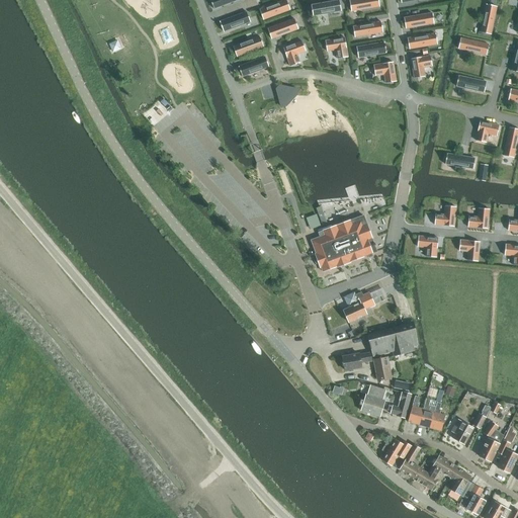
[(210,0),(213,9),(238,0),(210,0)]
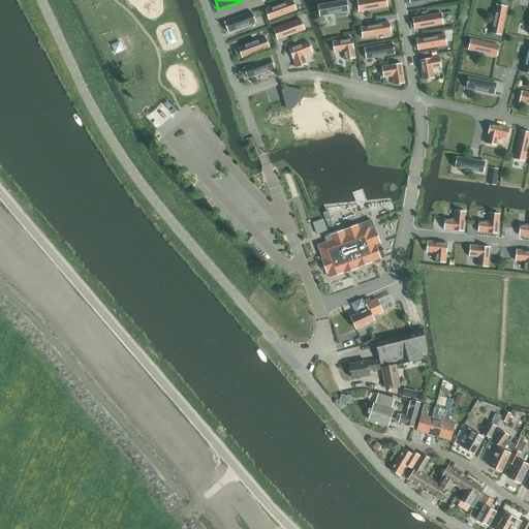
[(292,0),(291,0),(266,10),(269,21),(297,10),(292,0)]
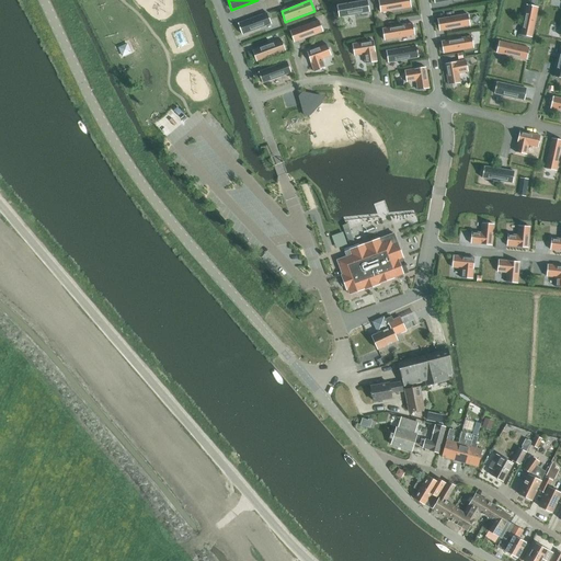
[(409,0),(384,0),(378,1),(380,12),(411,8),(409,0)]
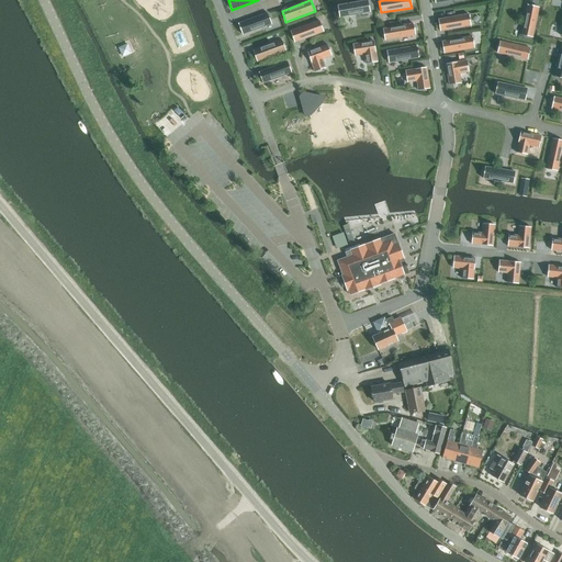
[(338,9),(339,15),(339,17),(339,18),(359,14),(368,13),(370,12),(368,1),(338,6),(338,7),(338,9)]
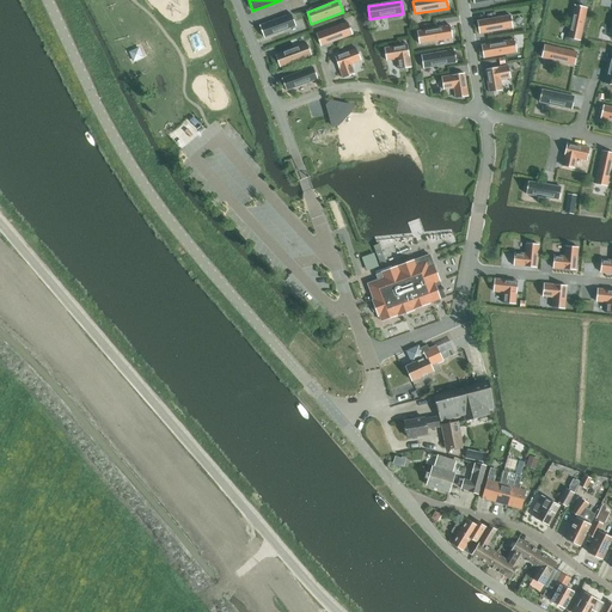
[(580,41),(587,8),(575,5),(568,38),(580,41)]
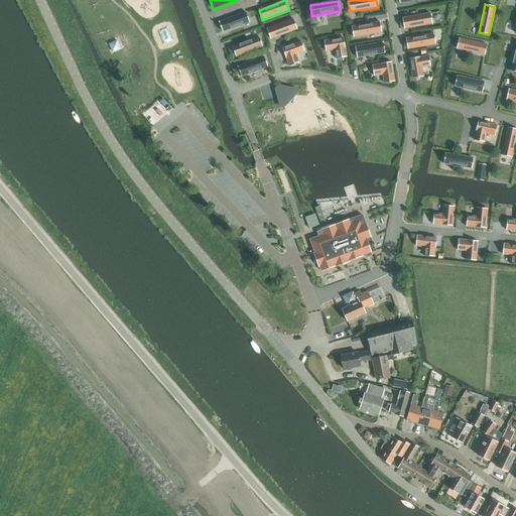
[(246,12),(219,22),(223,32),(249,22),(246,12)]
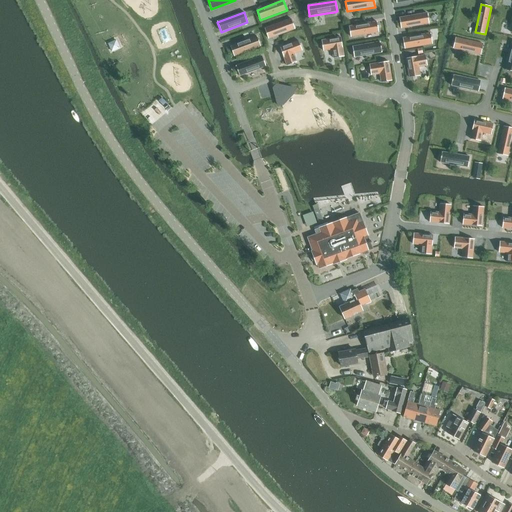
[(399,18),(401,28),(429,24),(427,13),(399,18)]
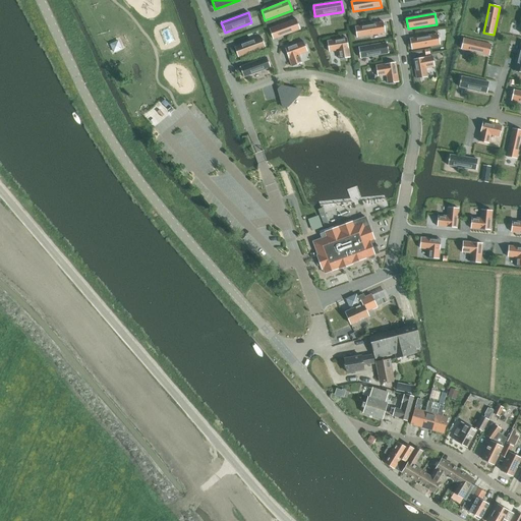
[(300,30),(296,19),(270,30),(273,40),(300,30)]
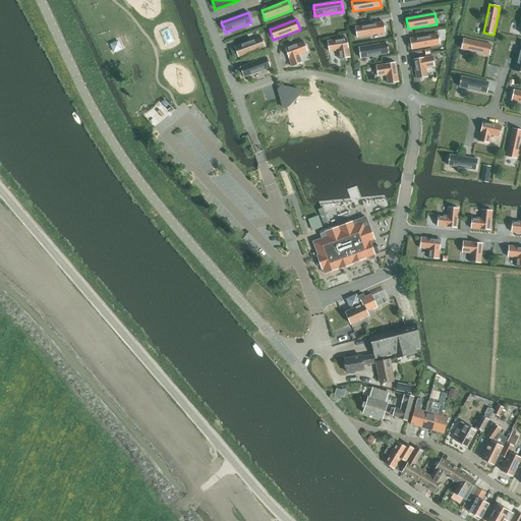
[(355,26),(357,38),(385,33),(384,22),(355,26)]
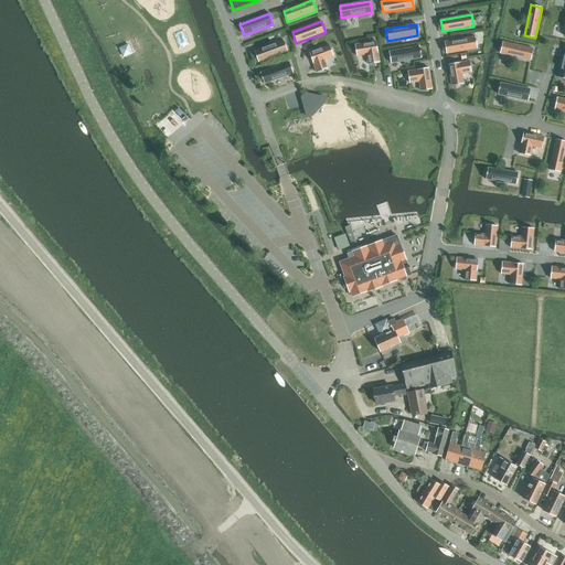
[(445,42),(446,54),(477,49),(475,36),(445,42)]
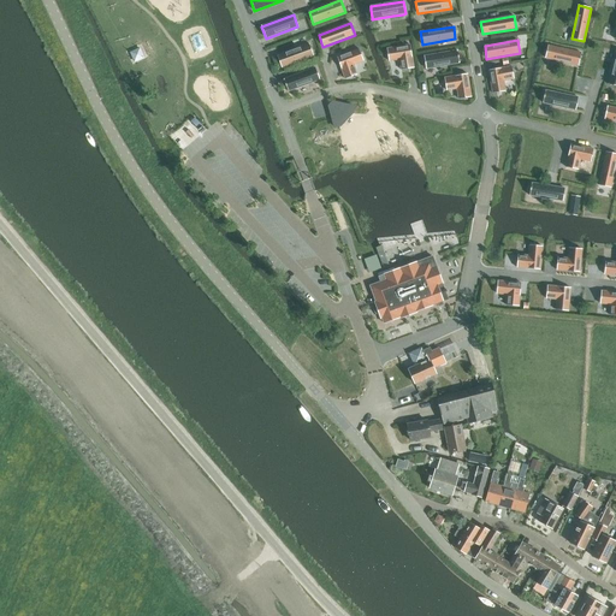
[(282,67),(314,55),(309,43),(277,55),(282,67)]
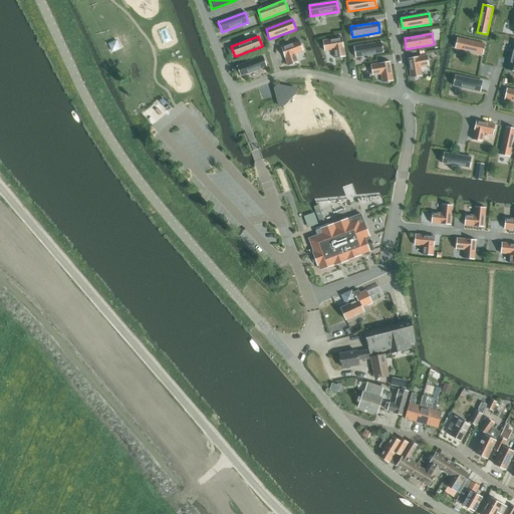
[(345,56),(342,37),(322,40),(324,51),(333,49),(334,58),(345,56)]
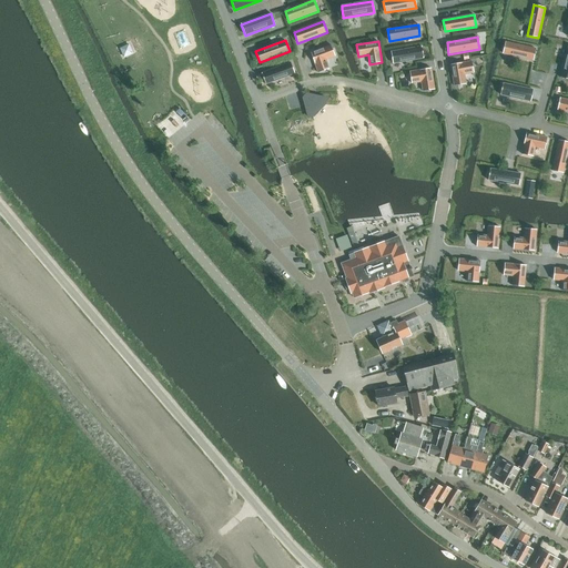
[(536,49),(505,42),(503,53),(534,60),(536,49)]
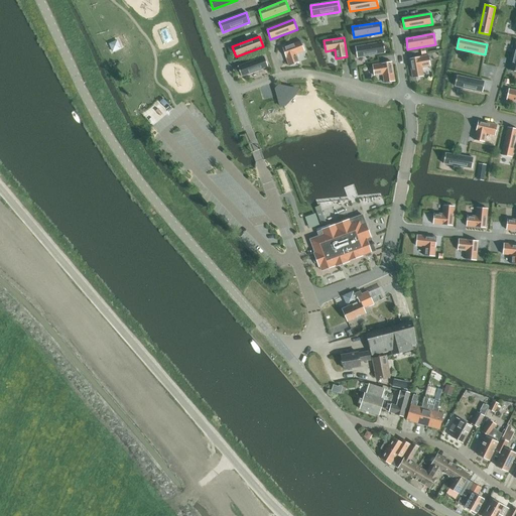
[(113,52),(121,48),(117,40),(109,44),(113,52)]
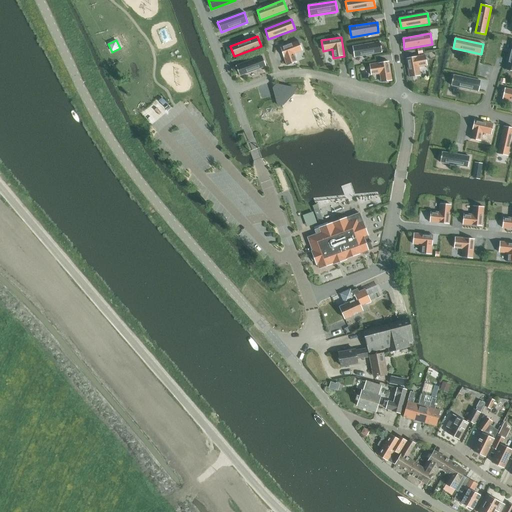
[(280,48),(287,66),(297,62),(294,54),(302,51),(298,41),(280,48)]
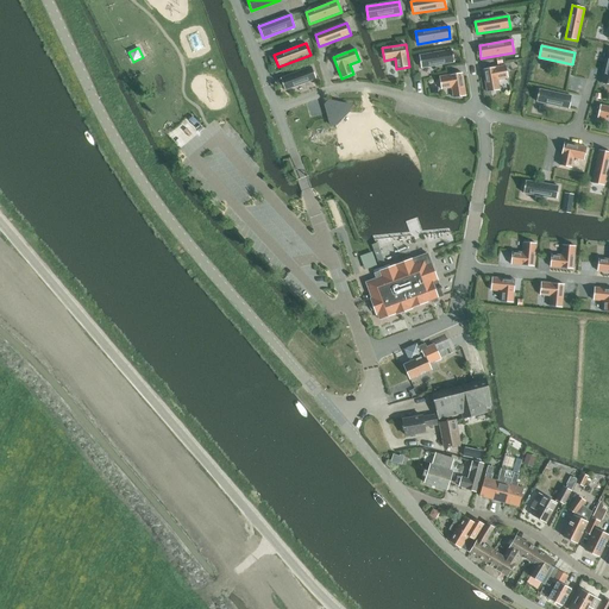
[(419,56),(421,68),(454,62),(452,50),(419,56)]
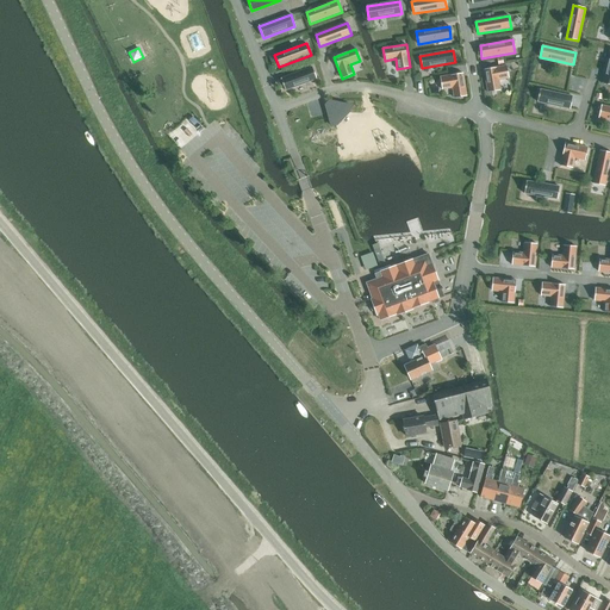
[(506,66),(484,69),(487,93),(500,91),(498,80),(509,79),(506,66)]
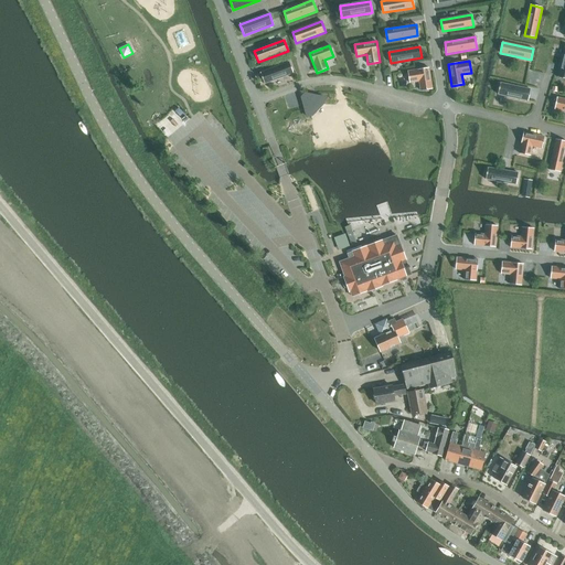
[(260,73),(264,84),(294,73),(289,62),(260,73)]
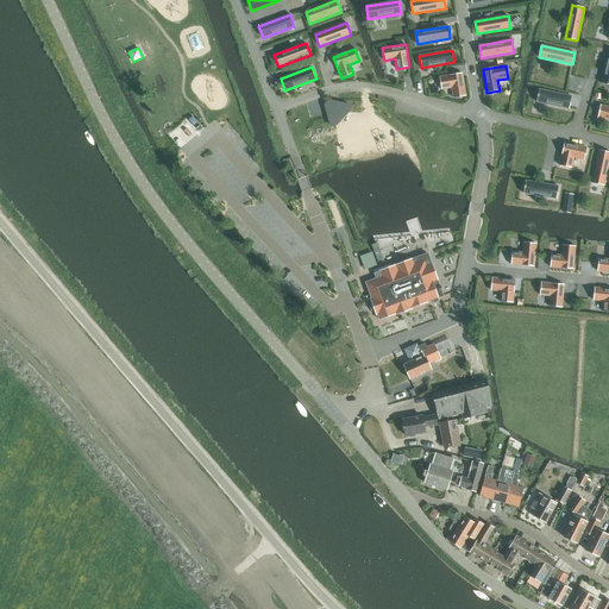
[(462,73),(439,77),(441,89),(452,88),(453,98),(466,96),(462,73)]
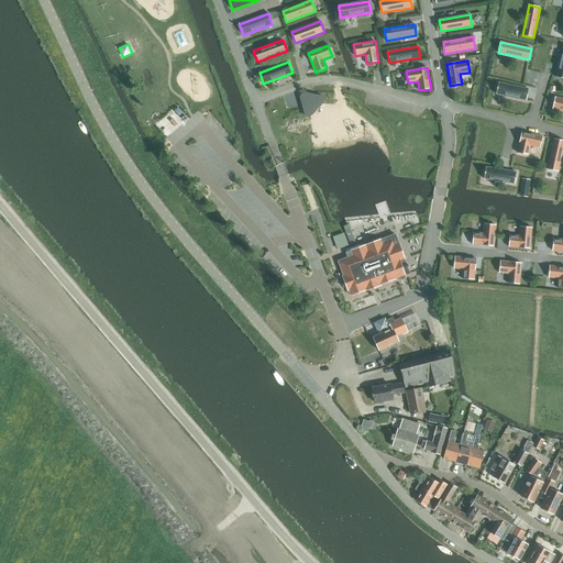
[(529,89),(498,83),(496,94),(526,100),(529,89)]
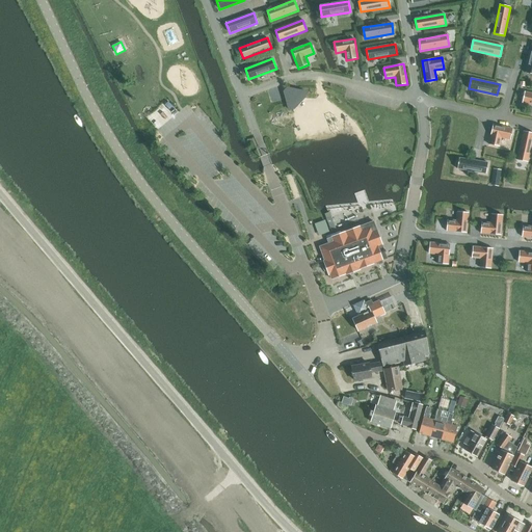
[(288,88),(284,91),(287,101),(289,100),(296,92),(297,90),(288,88)]
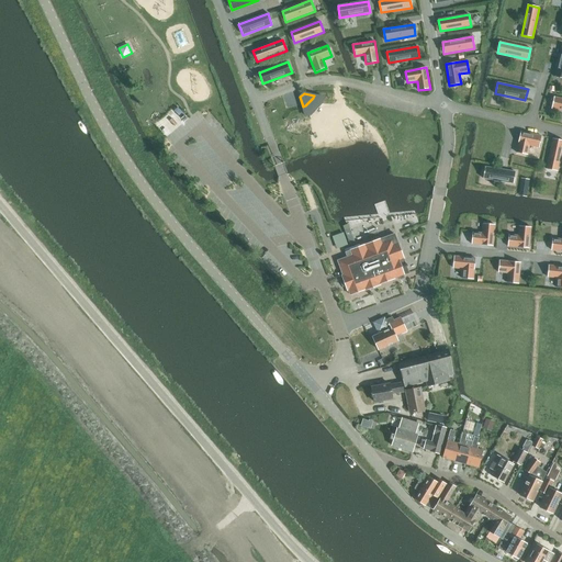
[(561,99),(554,97),(551,109),(561,110),(561,99)]
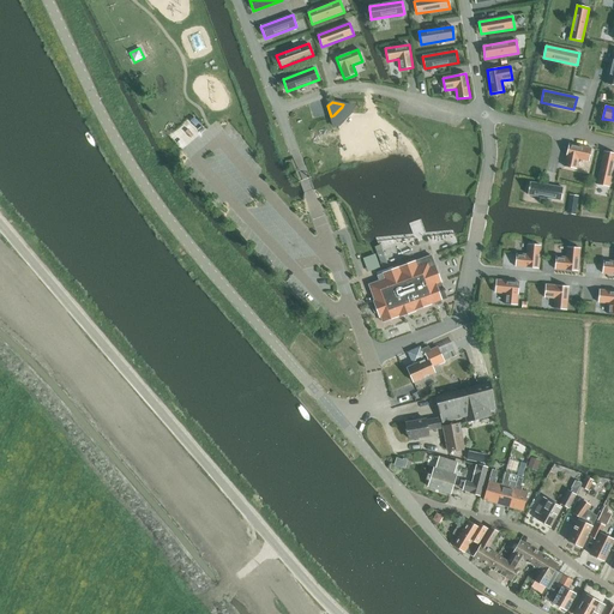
[(591,149),(569,144),(564,167),(576,169),(578,158),(589,161),(591,149)]
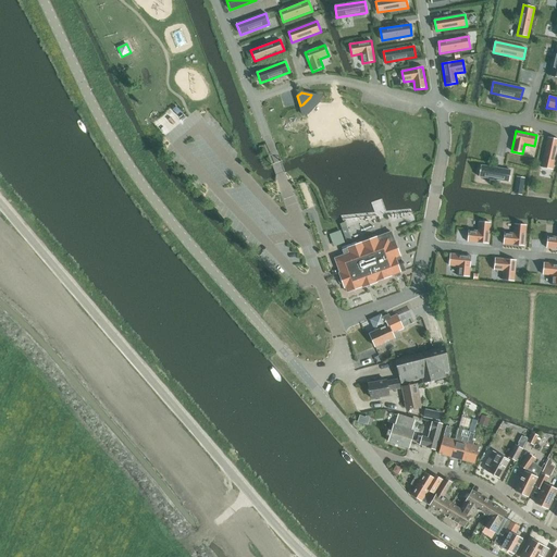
[(556,140),(547,139),(541,170),(552,172),(556,149),(556,140)]
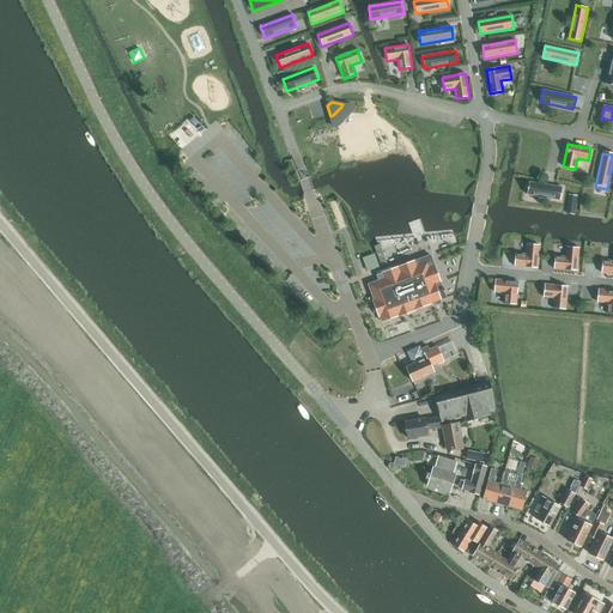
[(562,188),(529,182),(527,194),(560,200),(562,188)]
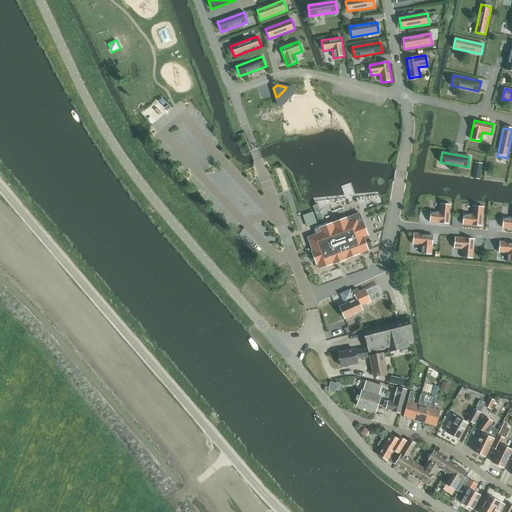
[(449,224),(451,205),(440,204),(439,212),(430,212),(429,222),(449,224)]
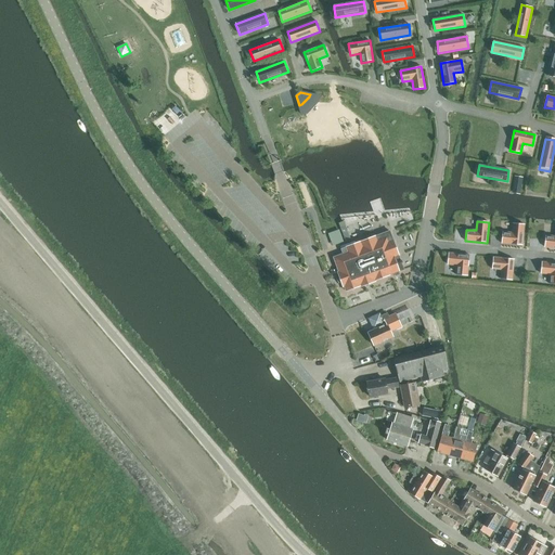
[(523,245),(525,224),(513,223),(512,233),(502,232),(501,243),(523,245)]
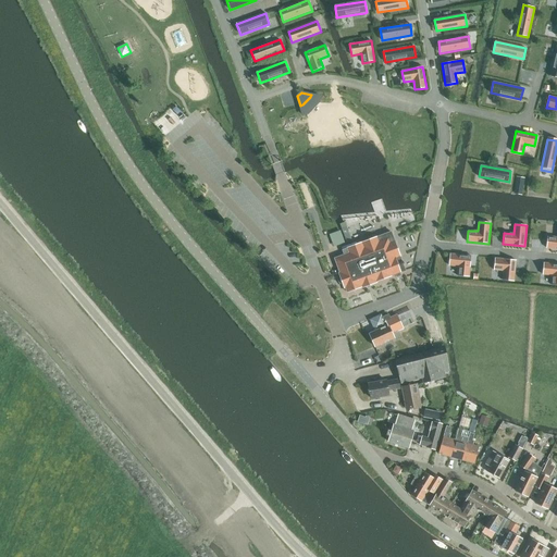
[(334,247),(353,242),(348,227),(330,233),(334,247)]
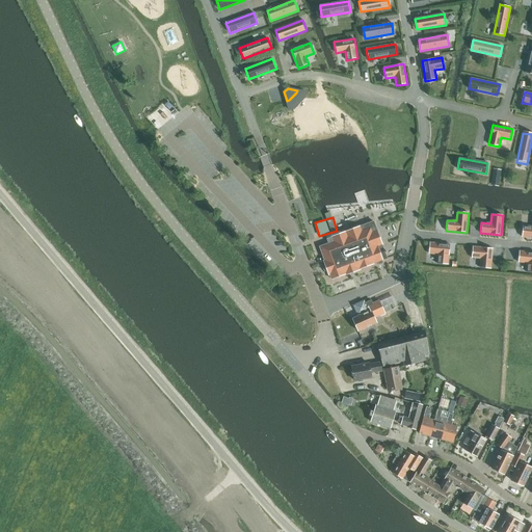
[(373,221),(331,237),(334,242),(319,247),(324,261),(323,261),(325,266),(323,267),(324,271),(327,270),(329,275),(331,280),(345,274),(346,274),(360,269),(377,262),(378,265),(382,263),(382,261),(387,259),(384,253),(386,253),(384,249),(384,250),(373,221)]
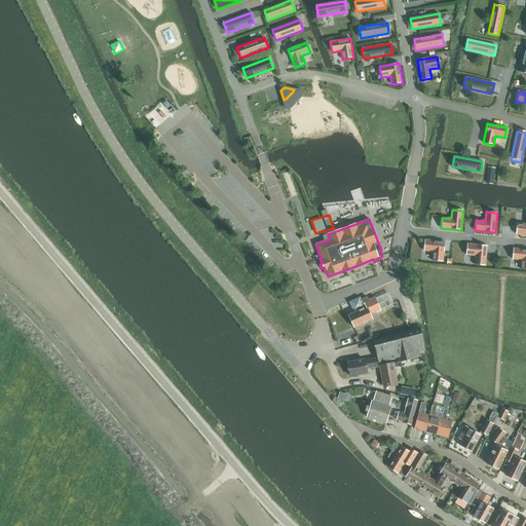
[(525,223),(525,224),(517,223),(516,234),(525,234),(525,223)]
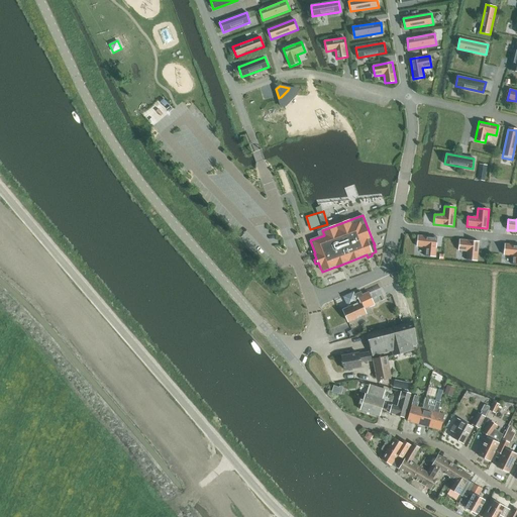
[(437,237),(418,235),(417,246),(425,247),(425,256),(435,256),(437,237)]
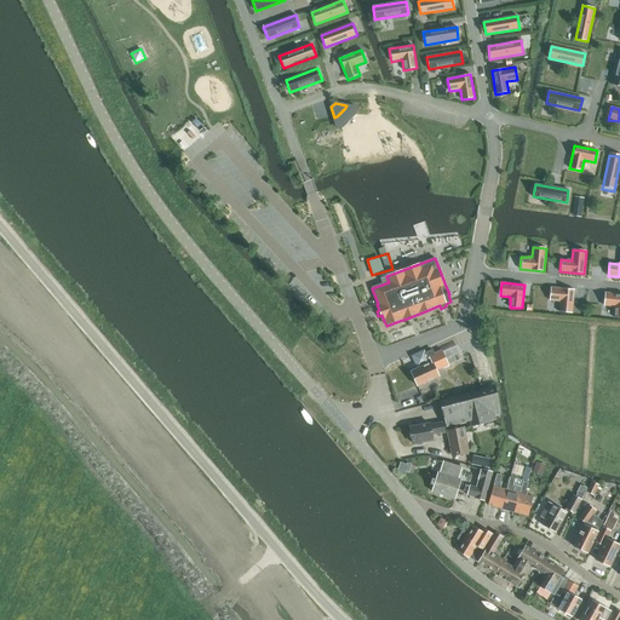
[(561,302),(560,313),(572,314),(574,290),(551,287),(550,300),(561,302)]
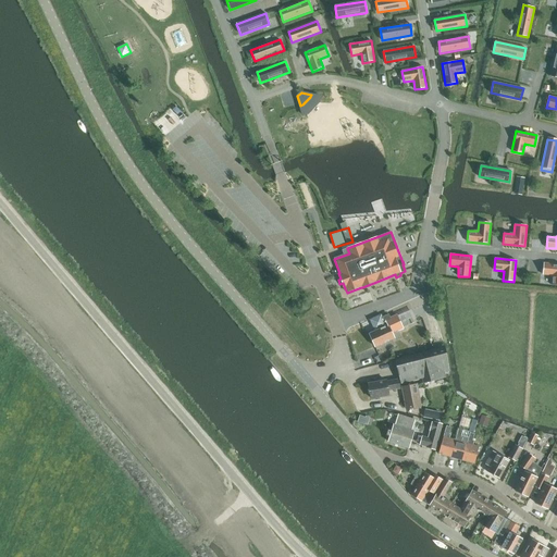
[(556,263),(544,263),(543,274),(552,275),(551,285),(556,285),(556,263)]
